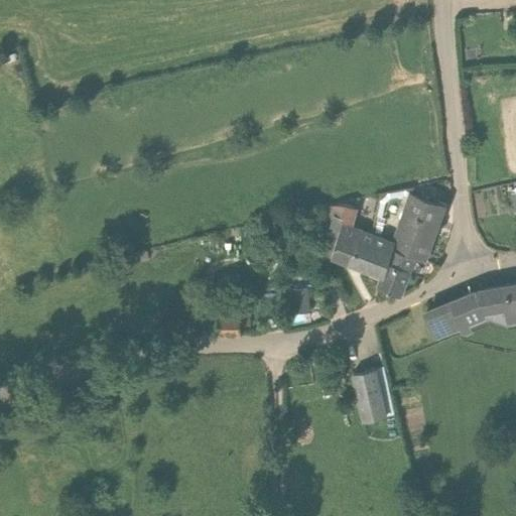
[(414,254),(414,255),(424,259),(434,232),(431,231),(441,204),(422,198),(411,194),(413,186),(381,194),(380,194),(371,229),(380,232),(384,218),(381,217),(385,203),(388,200),(390,197),(404,195),(409,197),(394,241),(392,247),(414,254)]
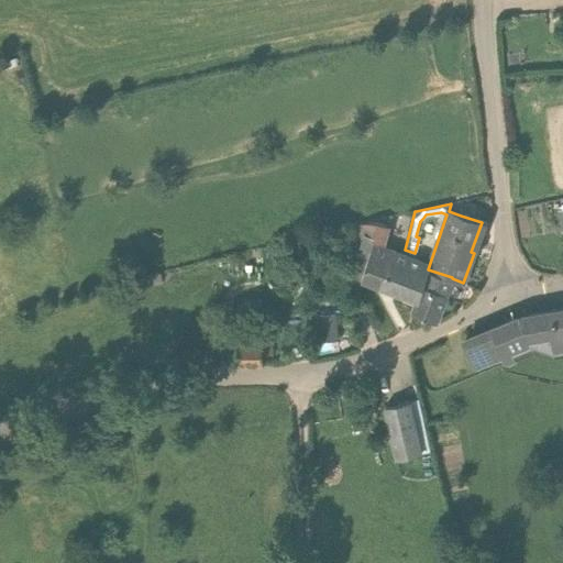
[(362,224),(353,252),(345,273),(382,285),(394,250),(384,245),(389,227),(375,222),(362,224)]
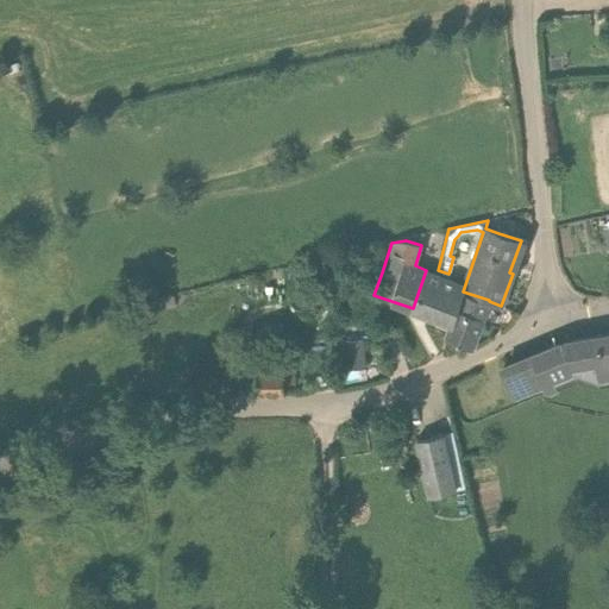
[(426,270),(413,308),(451,322),(452,322),(463,292),(465,284),(449,277),(426,270)]
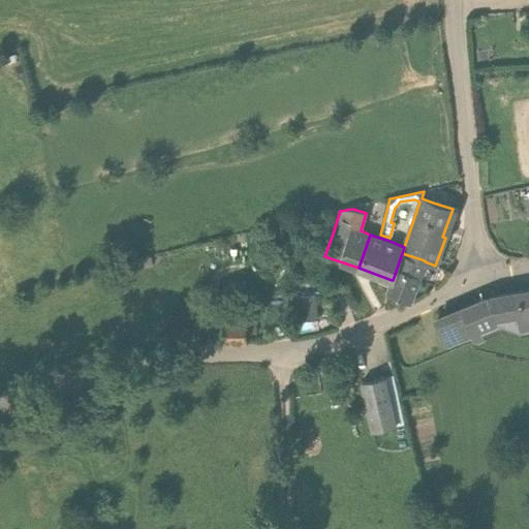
[(393,280),(392,280),(387,292),(410,301),(425,261),(425,260),(402,253),(393,280)]
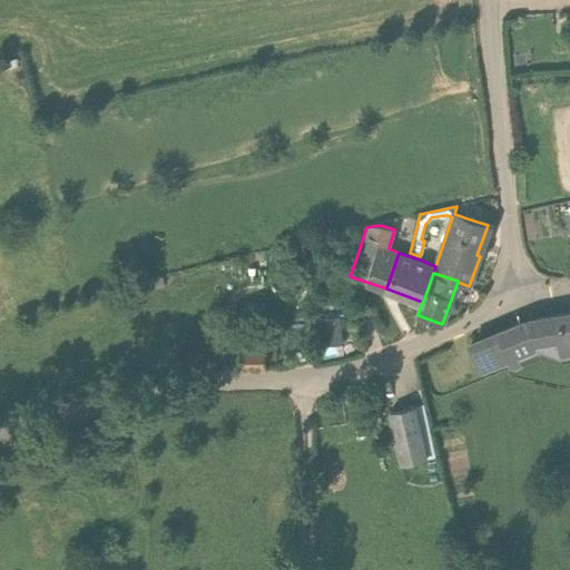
[(266,301),(244,301),(244,316),(266,316),(266,301)]
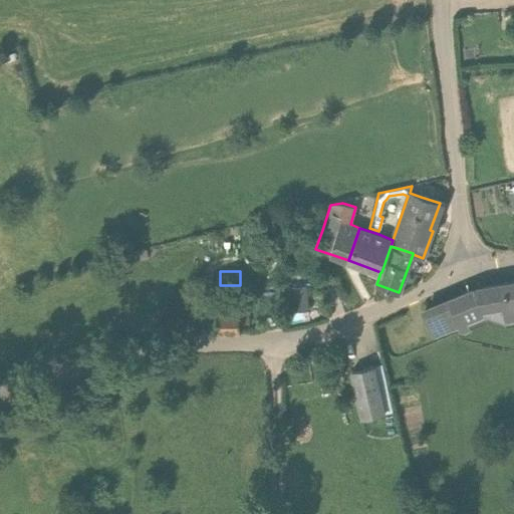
[(420,306),(420,307),(428,334),(442,329),(444,336),(464,329),(460,318),(482,312),(481,305),(505,299),(509,313),(513,312),(513,280),(477,287),(435,299),(436,301),(420,306)]
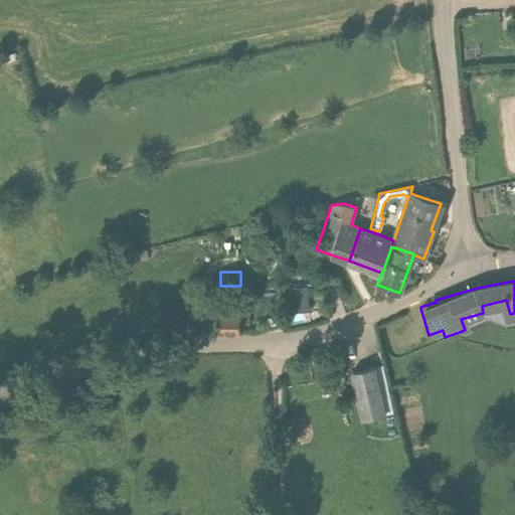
[(293,311),(309,310),(307,287),(292,288),(293,311)]
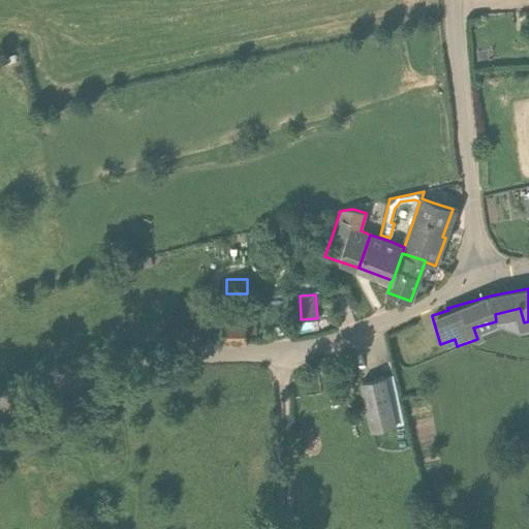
[(222,310),(223,319),(224,340),(247,339),(247,338),(246,318),(245,308),(222,310)]
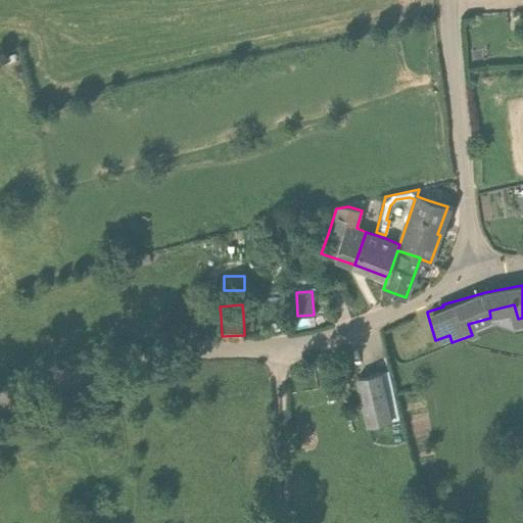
[(244,334),(255,333),(253,304),(242,304),(243,315),(244,334)]
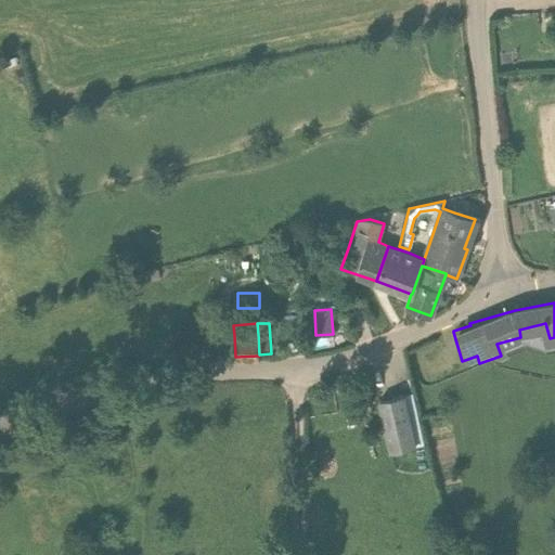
[(413,392),(404,395),(410,421),(418,418),(413,392)]
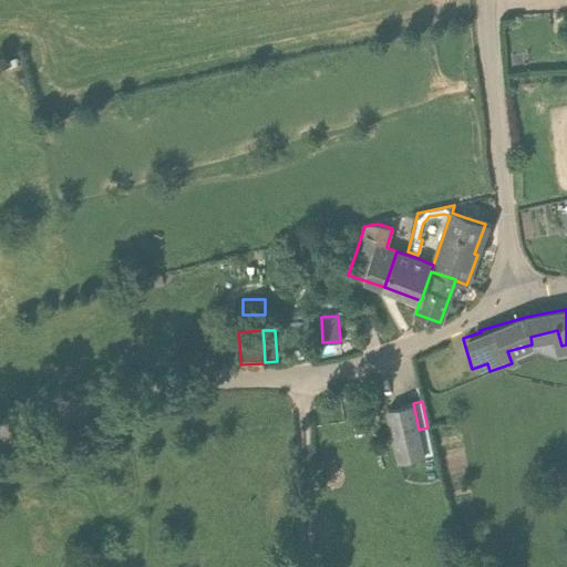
[(389,410),(393,431),(400,461),(423,455),(418,426),(412,404),(389,410)]
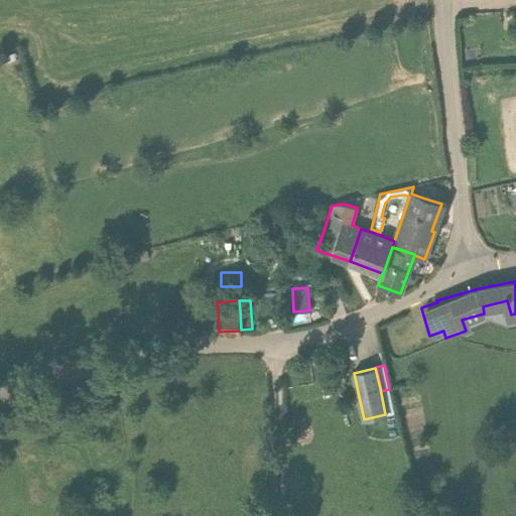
[(394,413),(389,389),(381,391),(386,415),(394,413)]
